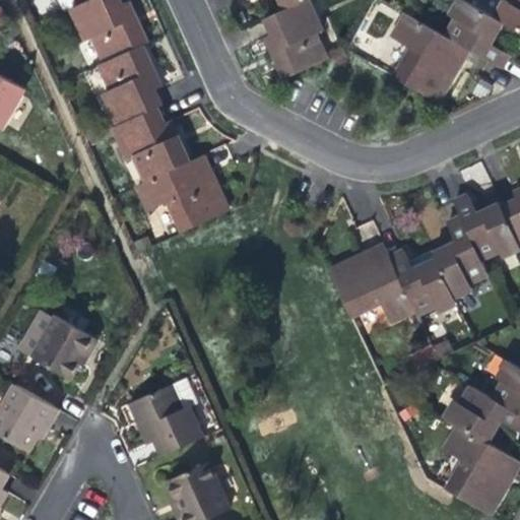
[(93,37),(105,61),(142,44),(147,42),(135,15),(128,0),(127,0),(120,3),(118,0),(87,0),(79,4),(72,7),(86,39),(93,37)]
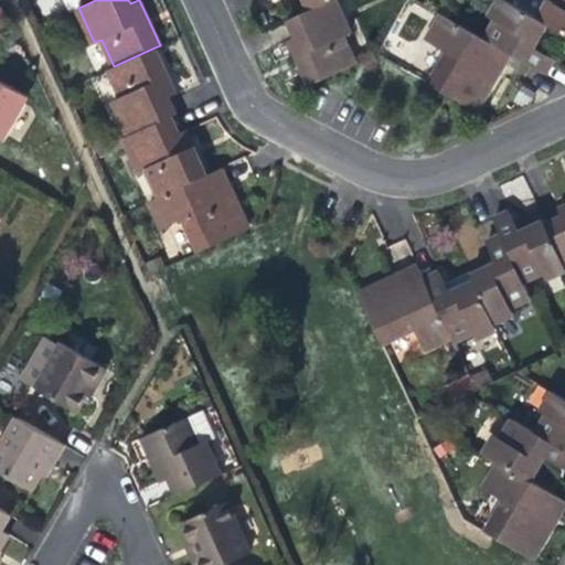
[(349,33),(333,0),(330,0),(311,9),(289,19),(297,35),(289,39),(294,50),(309,85),(355,64),(342,38),(349,33)]
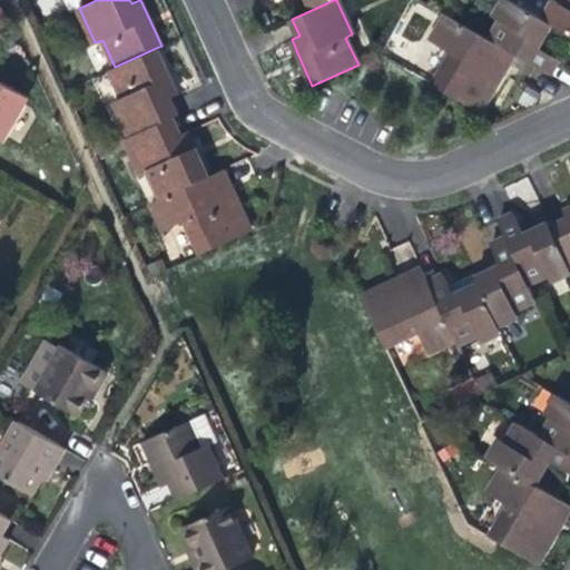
[(308,0),(314,9),(333,0),(308,0)]
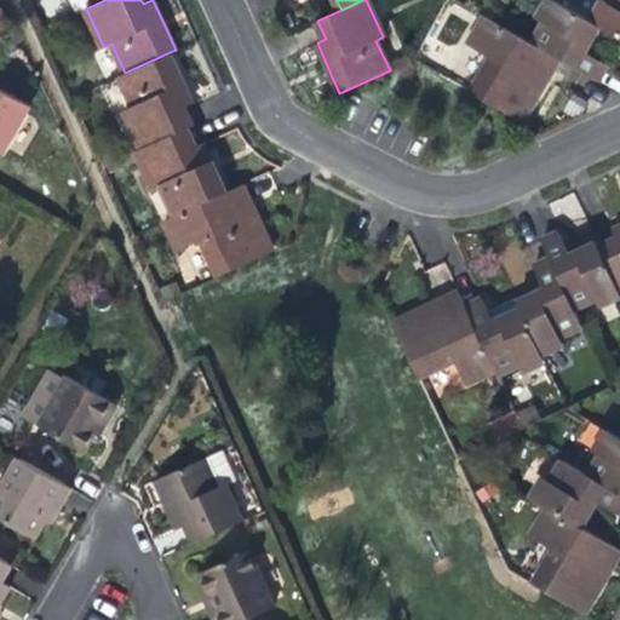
[(545,21),(533,42),(560,58),(597,80),(608,63),(586,51),(591,41),(601,24),(591,19),(558,0),(546,0),(538,16),(545,21)]
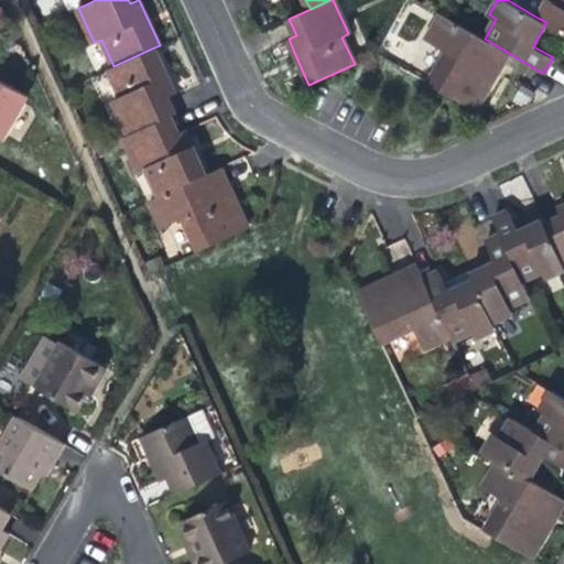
[(551,0),(548,0),(538,18),(546,22),(563,32),(563,0),(556,0),(555,2),(551,0)]
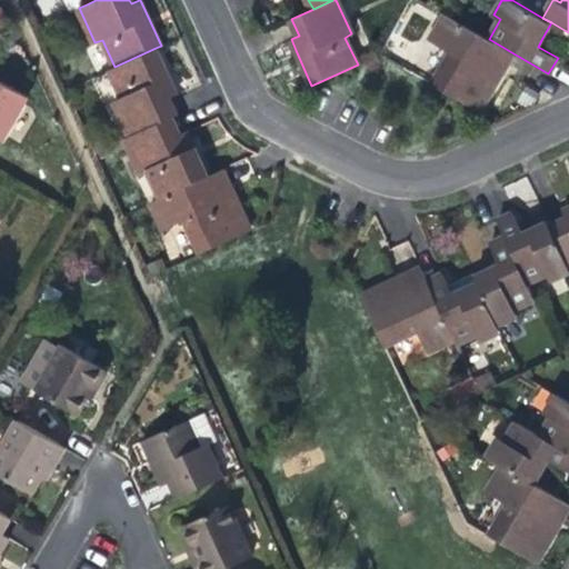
[(502,72),(513,53),(489,39),(445,13),(429,39),(450,52),(431,83),(479,111),(502,72)]
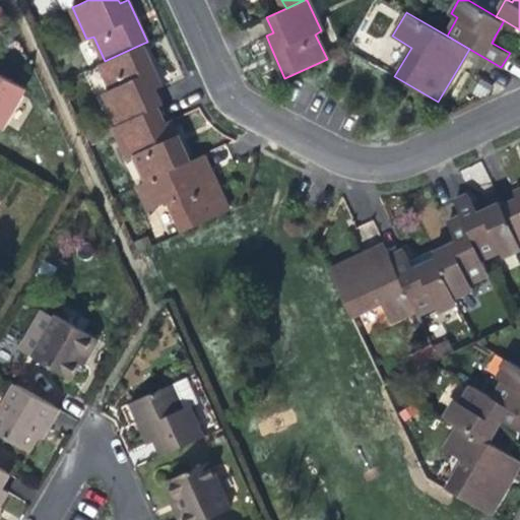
[(105,91),(119,124),(156,107),(160,105),(154,90),(161,86),(150,62),(142,44),(105,61),(101,63),(112,88),(105,91)]
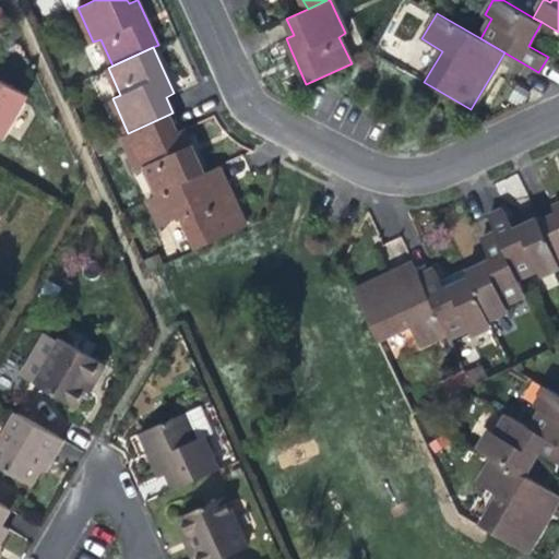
[(0,137),(3,140),(30,95),(0,79),(0,137)]
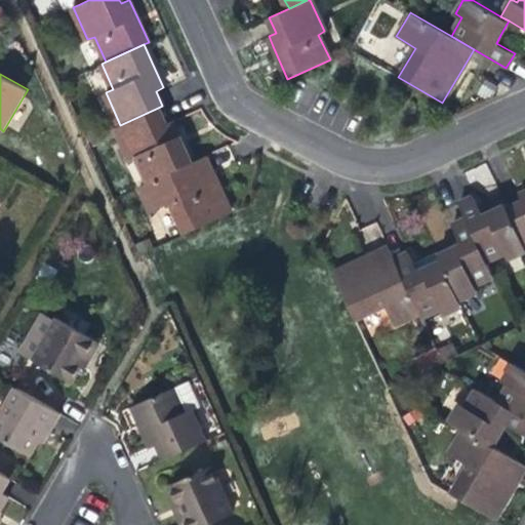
[(137,157),(149,183),(192,163),(180,137),(173,121),(165,125),(158,108),(120,125),(116,127),(130,160),(137,157)]
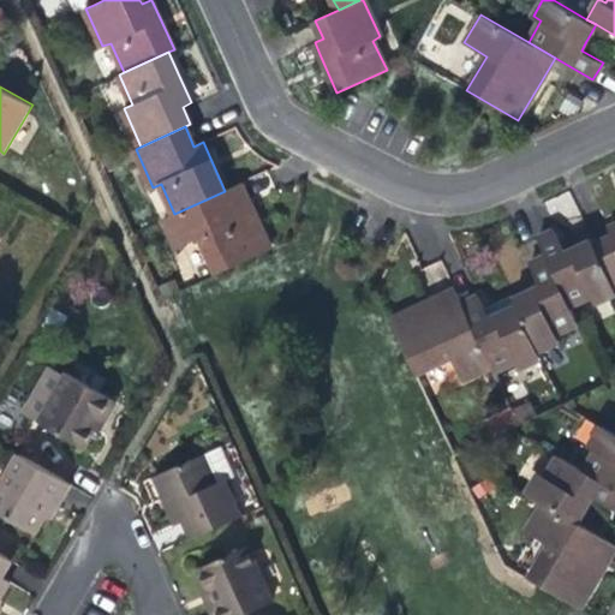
[(242,183),(225,191),(174,214),(162,220),(175,249),(199,238),(215,273),(270,248),(250,202),(242,183)]
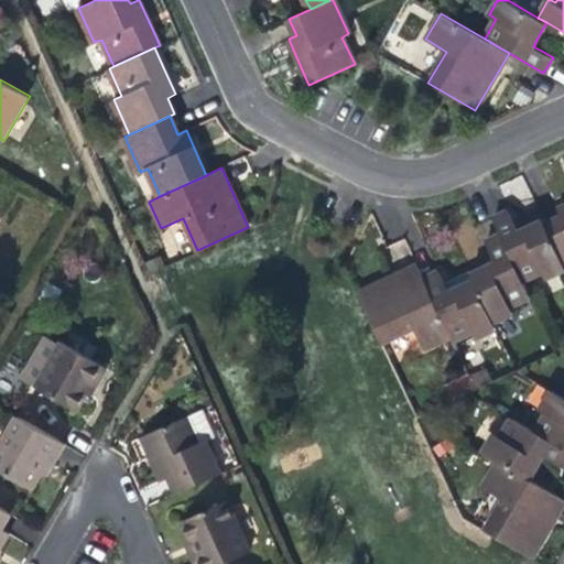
[(561,216),(544,224),(563,266),(563,205),(557,208),(561,216)]
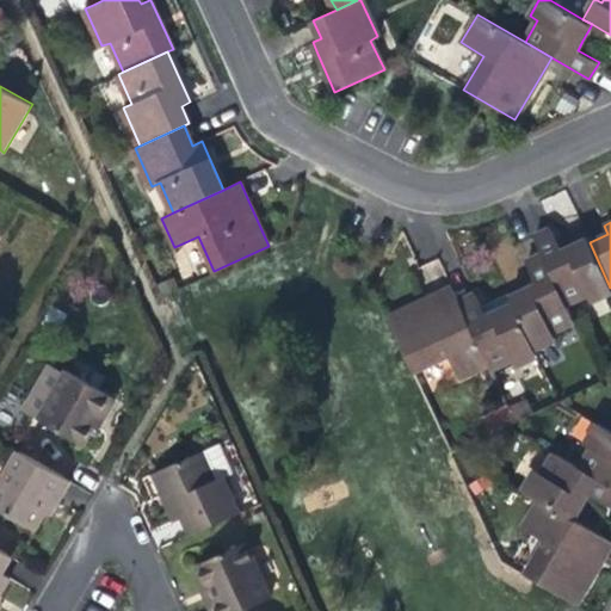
[(590,300),(610,289),(610,288),(590,242),(590,240),(569,250),(563,252),(551,228),(535,236),(543,254),(563,302),(586,291),(590,300)]
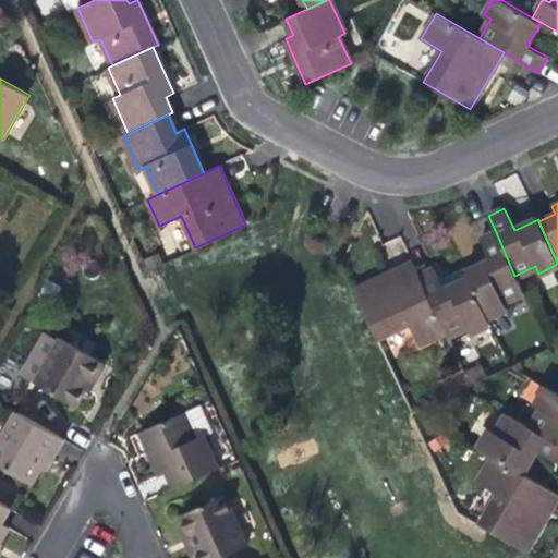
[(465,271),(469,279),(486,317),(507,307),(504,302),(522,293),(514,276),(496,232),(482,239),(492,261),(486,263),(465,271)]
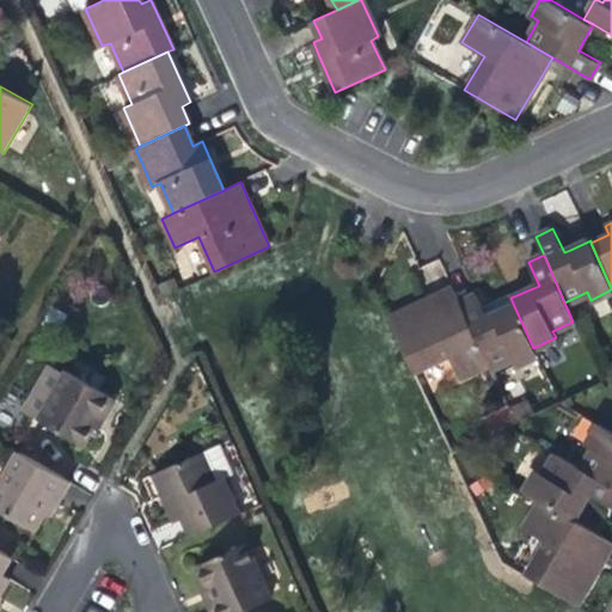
[(460,377),(488,365),(459,303),(452,287),(427,298),(386,317),(411,372),(450,355),(460,377)]
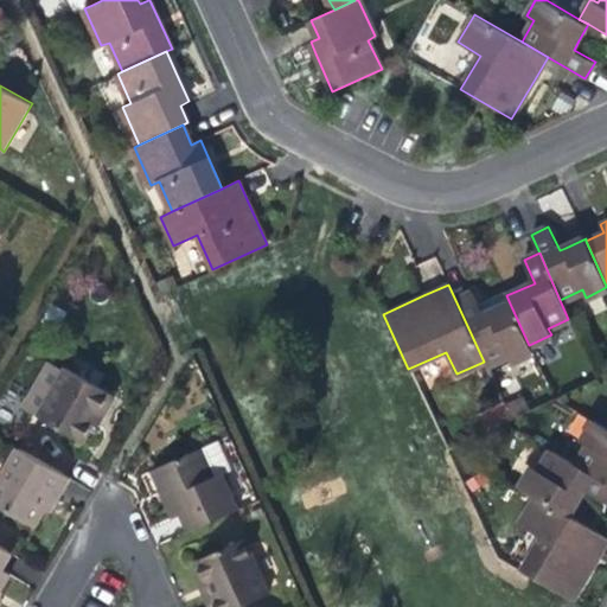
[(473,292),(455,300),(484,362),(485,364),(509,353),(512,360),(531,352),(529,345),(510,304),(498,308),(484,314),(473,292)]
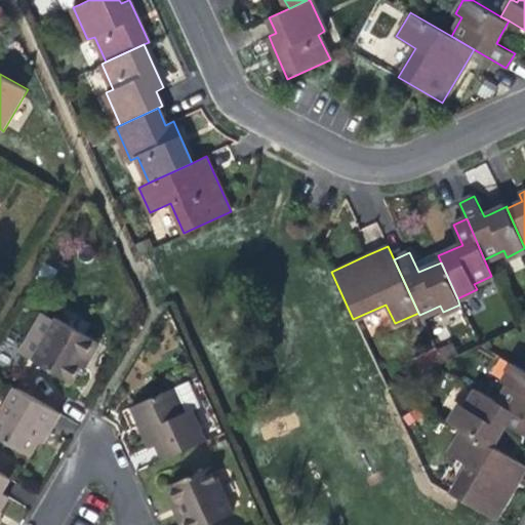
[(71,379),(79,364),(82,359),(85,354),(89,356),(98,340),(56,316),(32,358),(71,379)]
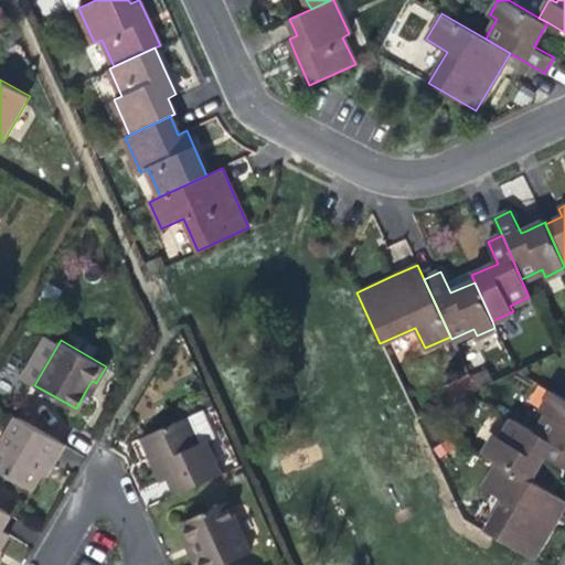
[(89,394),(96,383),(92,381),(88,386),(85,392),(89,394)]
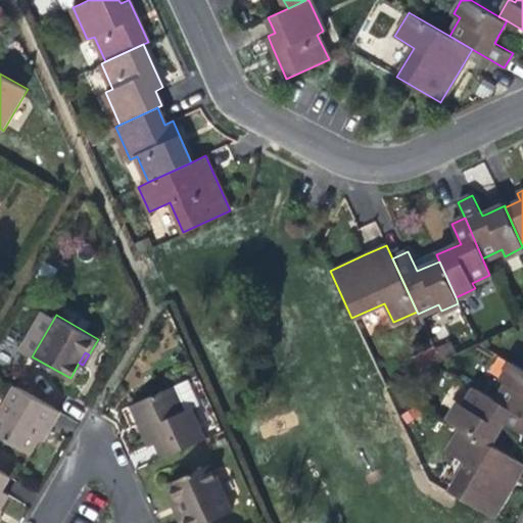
[(509,384),(498,402),(522,416),(522,368),(522,369),(512,363),(503,380),(509,384)]
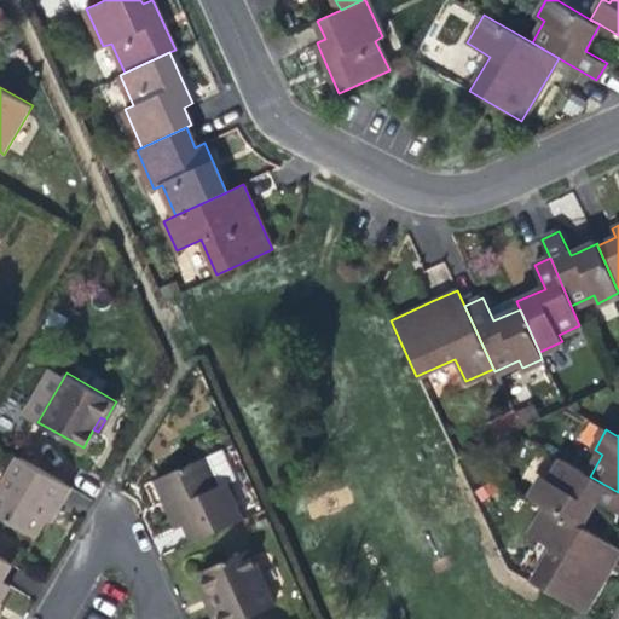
[(0,514),(34,534),(45,515),(53,498),(61,502),(70,485),(19,455),(0,486),(0,514)]
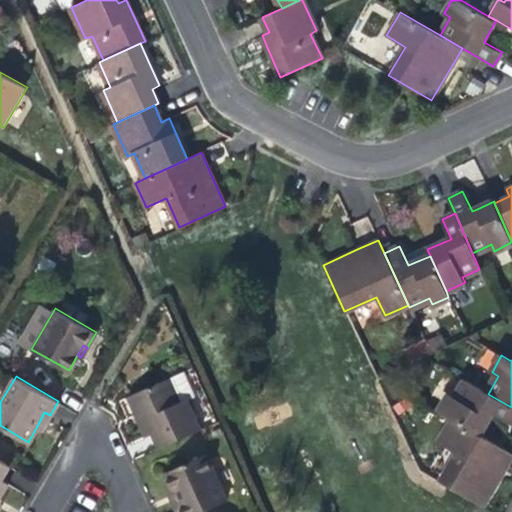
[(160,447),(202,430),(187,398),(181,401),(170,379),(132,397),(141,419),(148,435),(154,432),(160,447)]
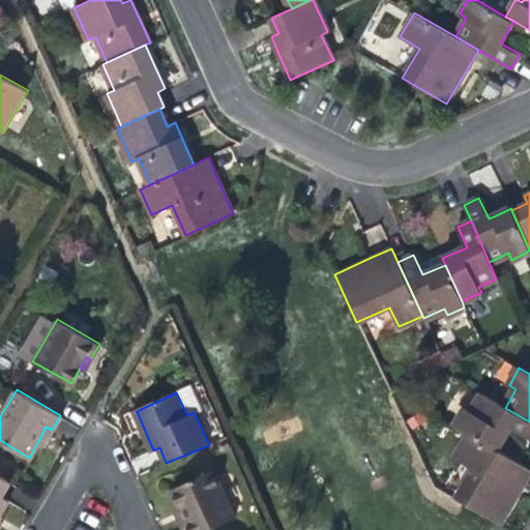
[(454,425),(466,433),(496,450),(509,428),(517,432),(528,438),(529,434),(529,421),(505,408),(482,394),(472,412),(465,408),(454,425)]
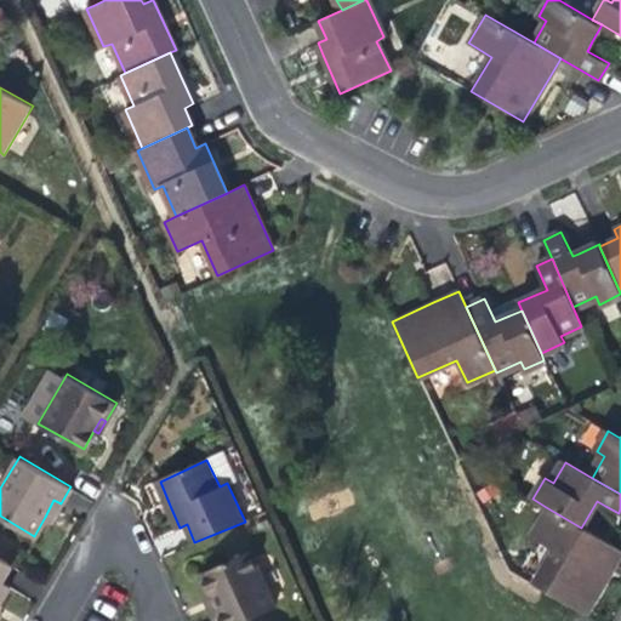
[(51,522),(61,503),(53,500),(45,517),(51,522)]
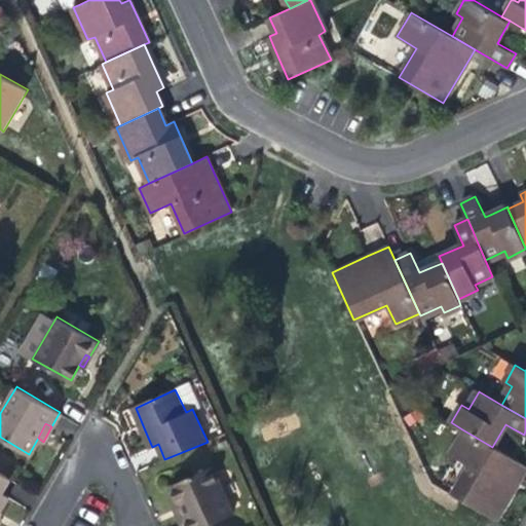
[(525,467),(525,465),(492,447),(462,429),(450,452),(470,463),(452,494),(488,516),(496,520),(512,493),(525,467)]
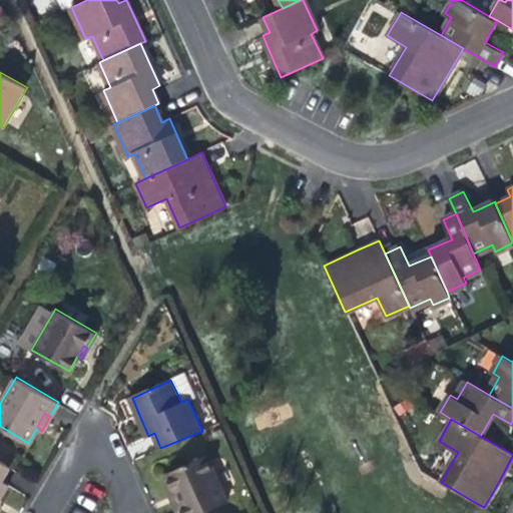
[(179,503),(175,505),(179,512),(198,512),(227,500),(206,454),(165,473),(173,489),(179,503)]
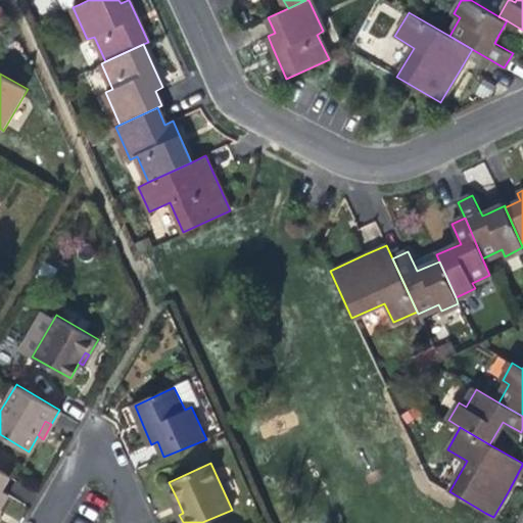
[(10,474),(0,467),(0,505),(7,492),(2,488),(10,474)]
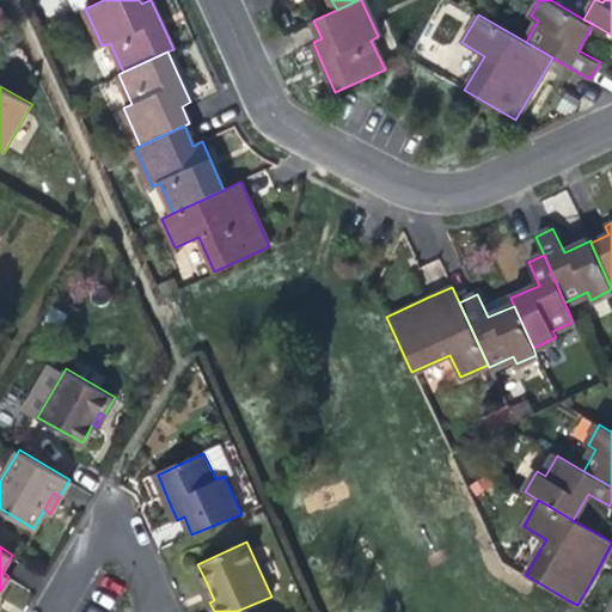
[(207,594),(209,603),(214,600),(207,583),(202,585),(207,594)]
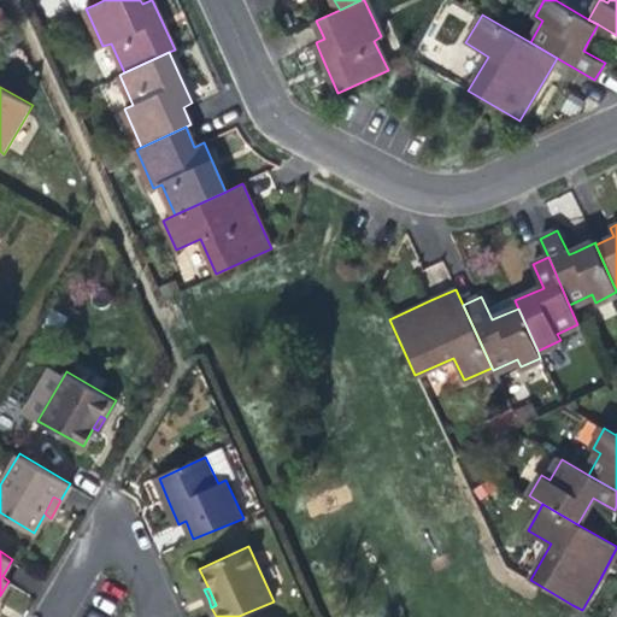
All buildings are outlined.
